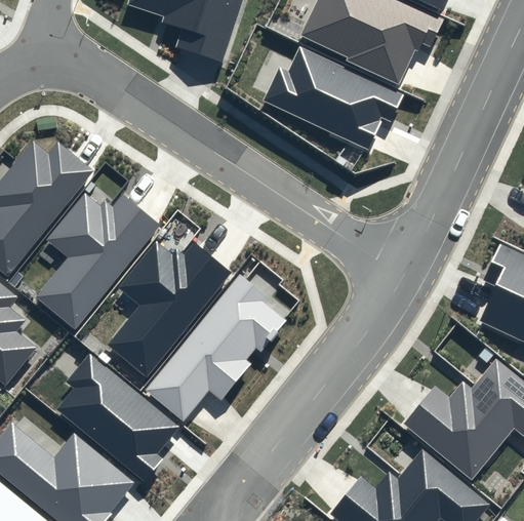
[(242,0),(129,0),(127,6),(164,17),(162,24),(182,30),(175,48),(222,64),(242,0)]
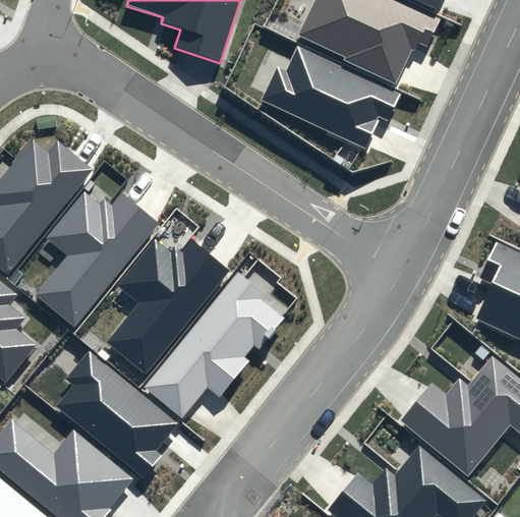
[(396,0),(313,0),(297,36),(344,58),(343,61),(396,84),(411,50),(415,52),(418,43),(428,48),(440,20),(396,0)]
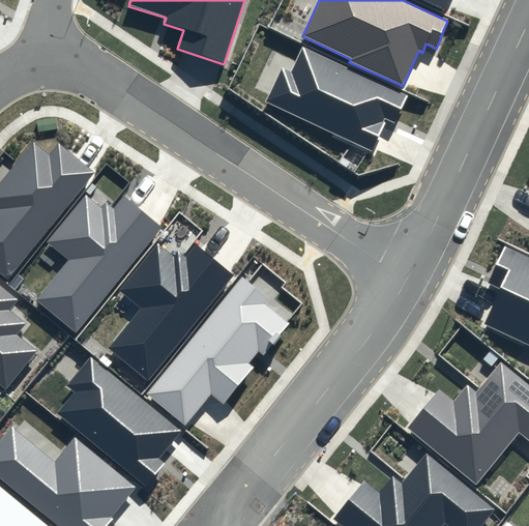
[(419,0),(444,11),(448,0),(419,0)]
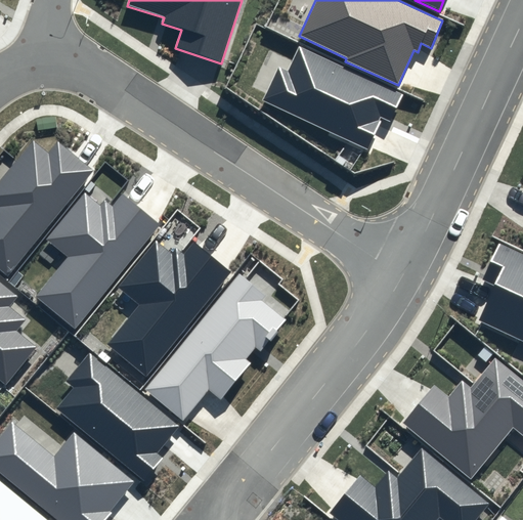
[(277,67),(262,101),(367,150),(381,118),(390,122),(402,94),(298,46),(288,72),(277,67)]
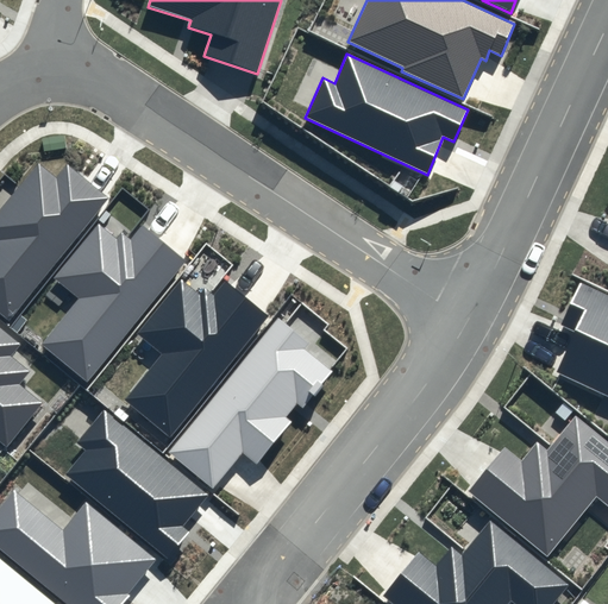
[(0,313),(8,320),(108,197),(67,164),(56,177),(38,163),(0,209),(0,313)]
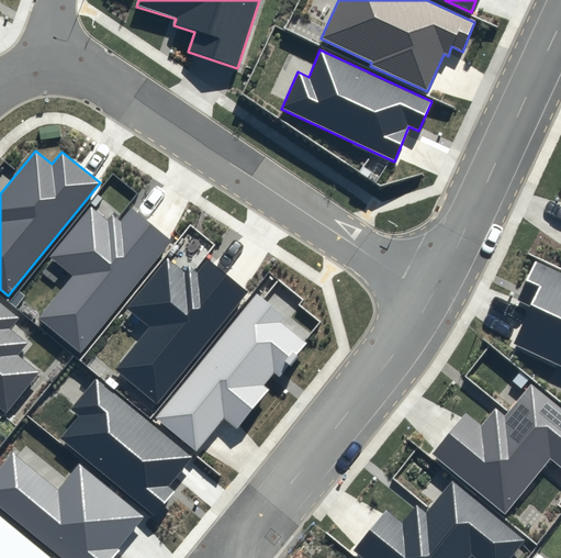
[(79,352),(170,241),(132,208),(121,222),(112,215),(108,221),(90,208),(49,258),(73,276),(37,317),(79,352)]
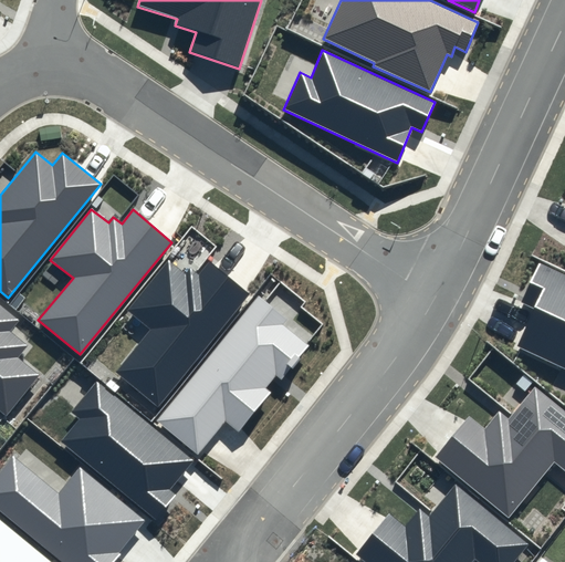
[(149,330),(115,372),(157,406),(249,294),(206,261),(196,273),(190,269),(186,274),(168,260),(126,310),(149,330)]
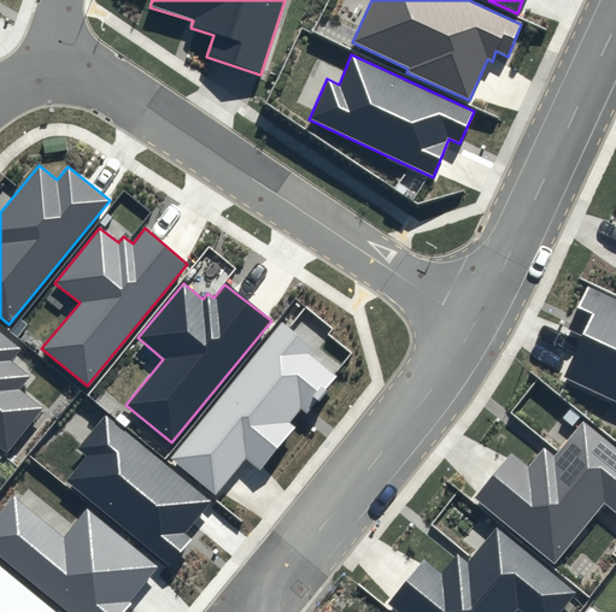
[(615,300),(587,287),(568,330),(582,337),(563,378),(615,404),(615,300)]
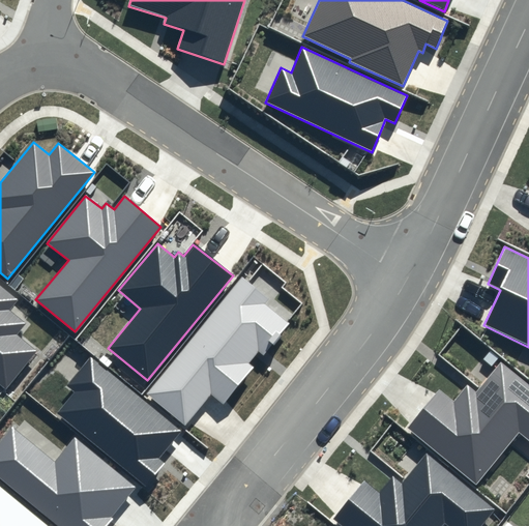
[(289,324),(264,304),(267,299),(239,275),(144,391),(183,425),(209,393),(223,404),(255,364),(250,360),(258,351),(263,355),(289,324)]
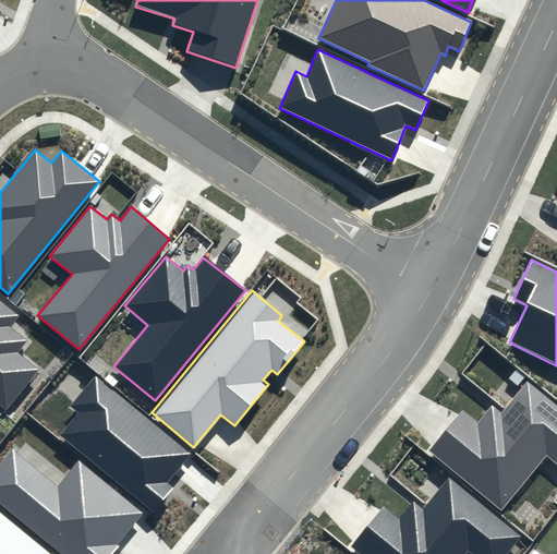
[(21,320),(0,302),(0,407),(8,413),(39,374),(19,357),(28,345),(12,330),(21,320)]
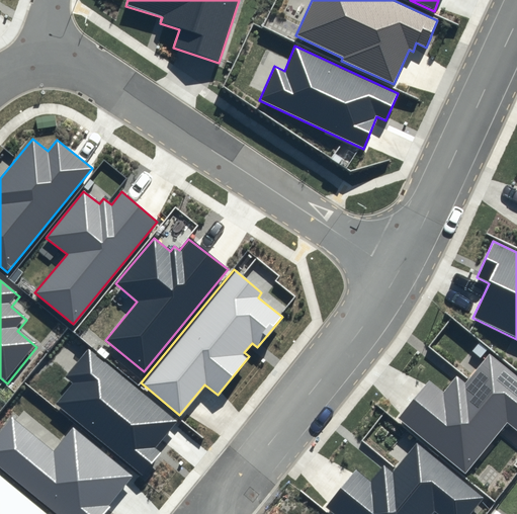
[(176,426),(89,353),(66,380),(73,387),(57,407),(143,480),(161,457),(154,451),(176,426)]
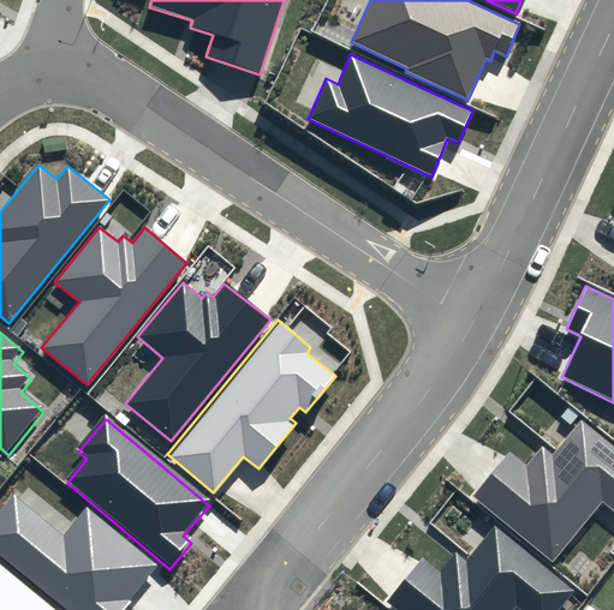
[(510,453),(472,498),(552,562),(602,502),(613,513),(613,448),(580,422),(553,456),(542,448),(526,467),(510,453)]
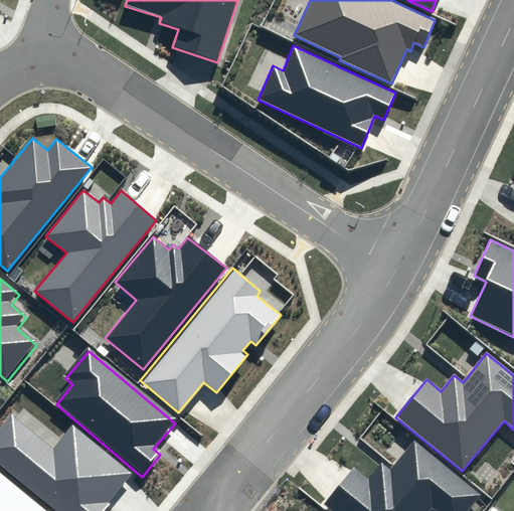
[(133,478),(73,430),(55,453),(13,418),(0,434),(0,469),(51,510),(107,510),(133,478)]
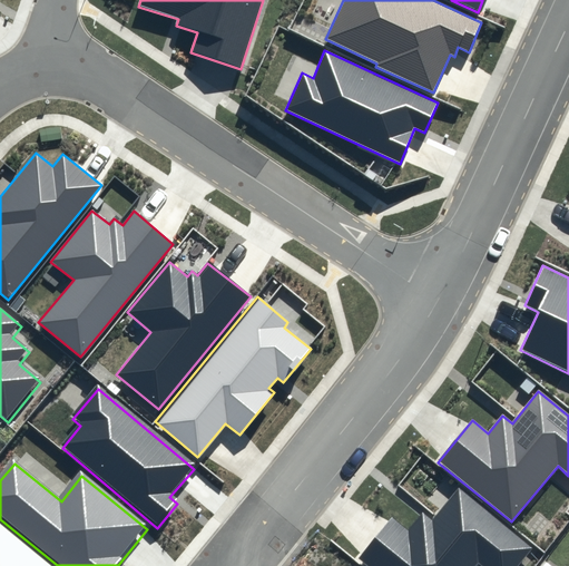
[(392,517),(357,559),(365,565),(477,565),(478,564),(479,565),(517,565),(531,548),(458,488),(433,520),(422,511),(408,529),(392,517)]
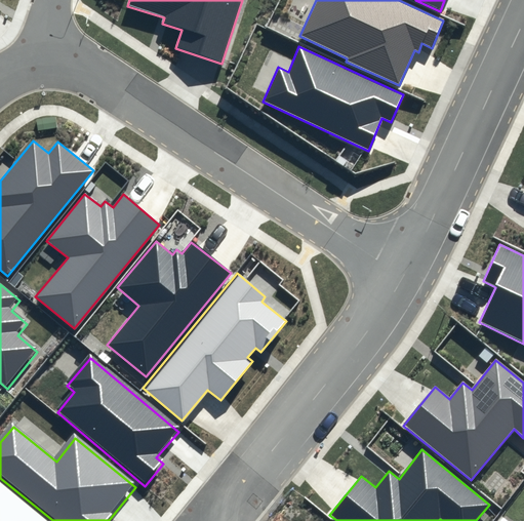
[(42,520),(0,485),(0,520),(42,520)]
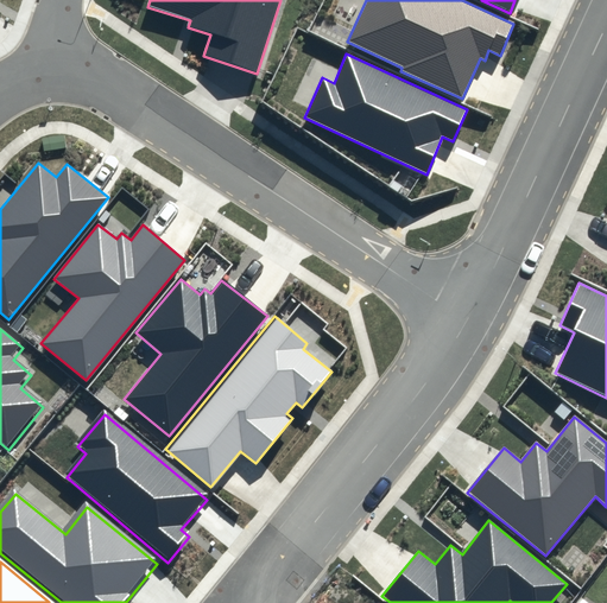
All buildings are outlined.
